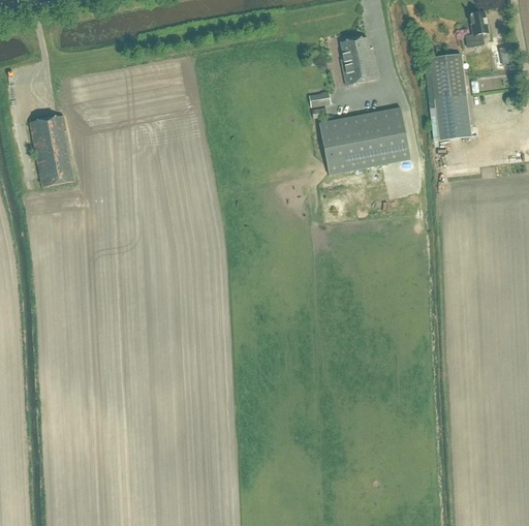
[(476,13),(476,11),(471,12),(471,13),(469,14),(472,34),(465,35),(467,47),(484,43),(481,33),(488,31),(487,29),(489,29),(488,25),(487,25),(484,11),(476,13)]
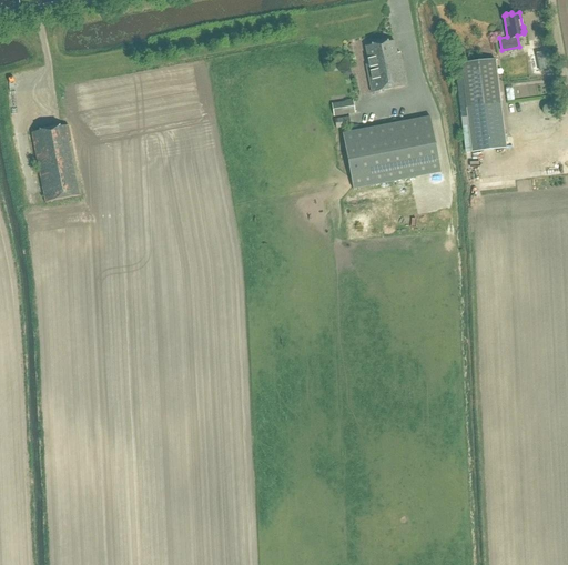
[(397,51),(395,39),(366,44),(367,56),(366,57),(367,62),(366,62),(372,90),(406,83),(399,50),(397,51)]
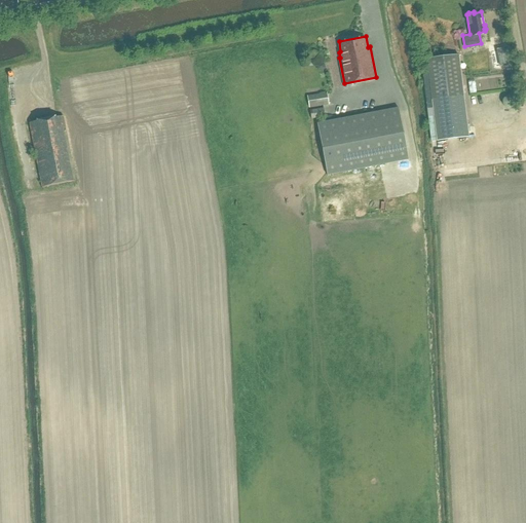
[(512,63),(508,46),(497,48),(500,65),(512,63)]
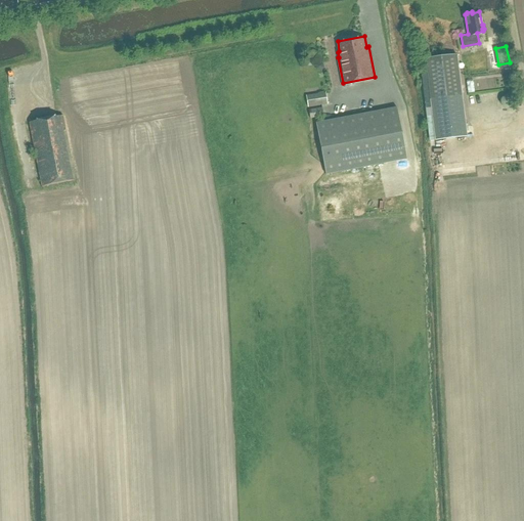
[(466,134),(462,94),(456,53),(425,56),(435,138),(466,134)]
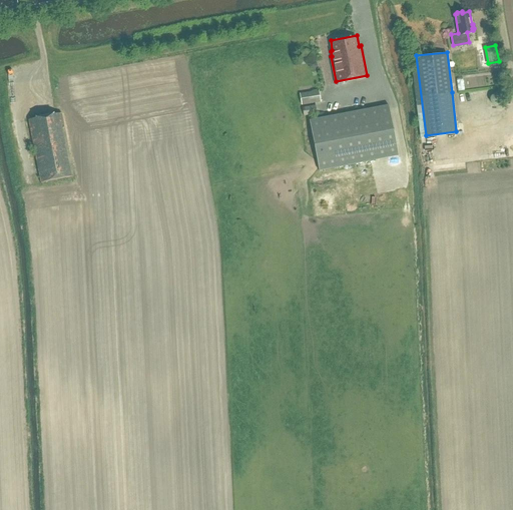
[(302,103),(321,100),(319,88),(308,90),(300,92),(302,103)]
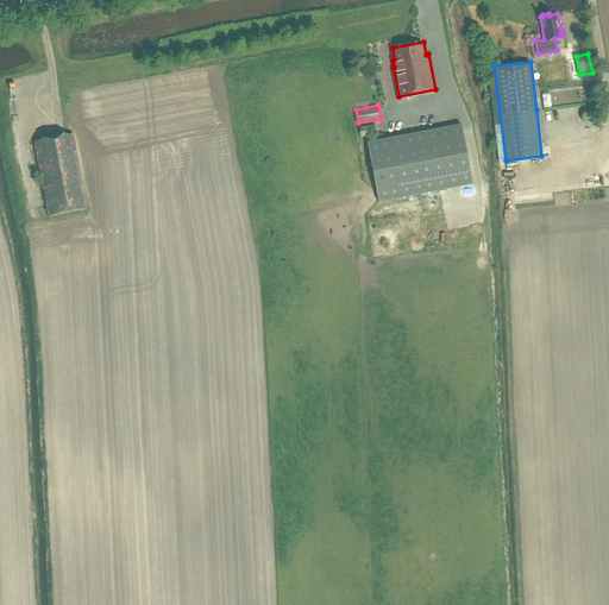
[(360,136),(377,133),(375,123),(359,125),(360,136)]
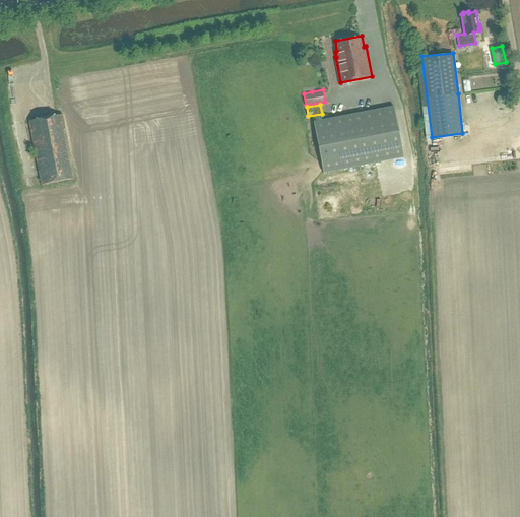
[(323,171),(403,155),(394,105),(314,121),(323,171)]
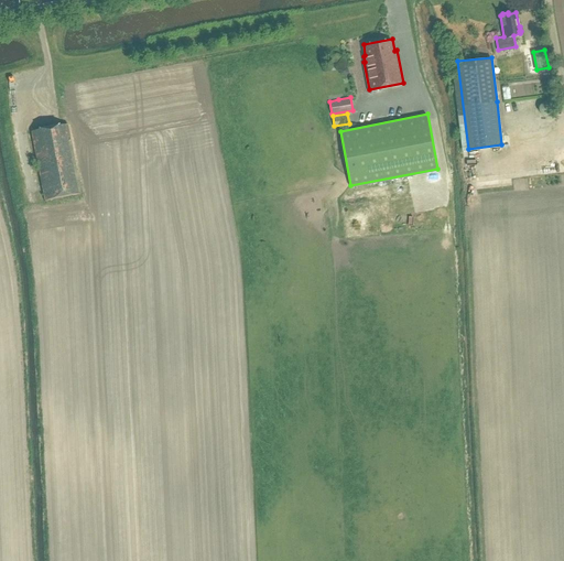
[(44,198),(82,192),(67,122),(31,129),(44,198)]
